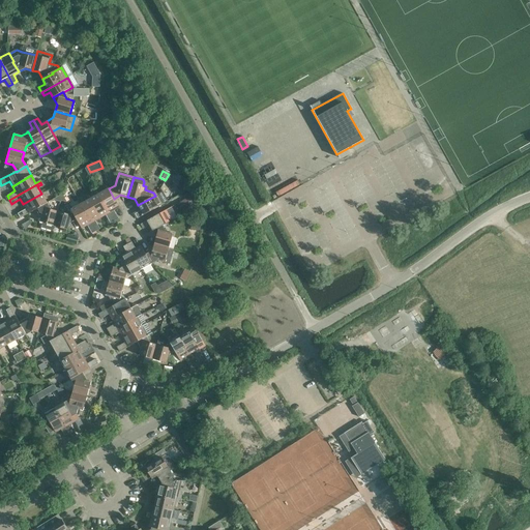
[(180,194),(188,189),(189,188),(185,182),(176,187),(180,194)]
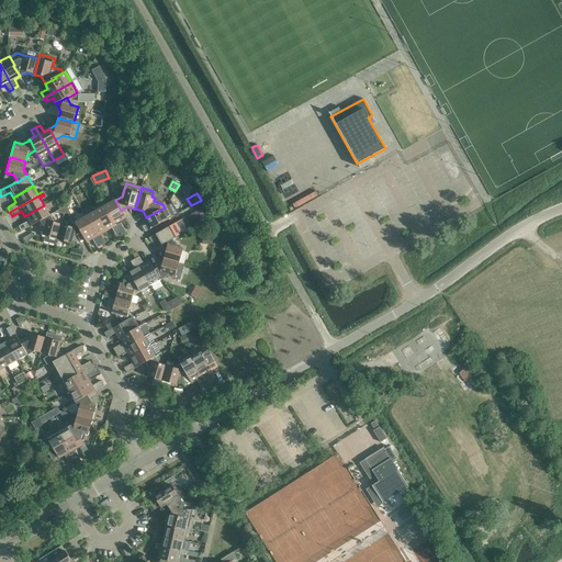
[(126,221),(121,211),(115,200),(105,205),(104,205),(121,235),(125,232),(121,224),(126,221)]
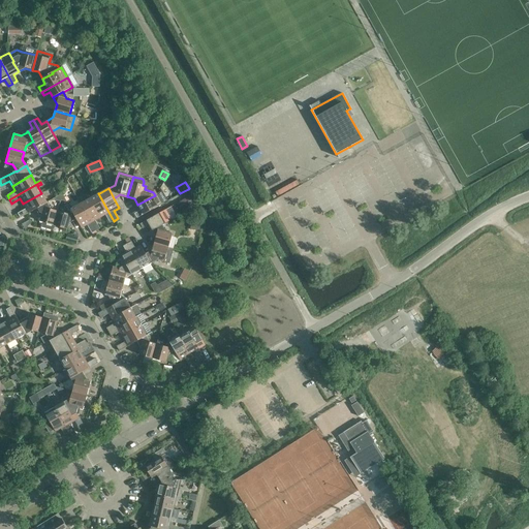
[(162,205),(161,203),(166,199),(162,191),(157,194),(155,195),(137,205),(141,210),(134,214),(136,218),(143,215),(162,205)]
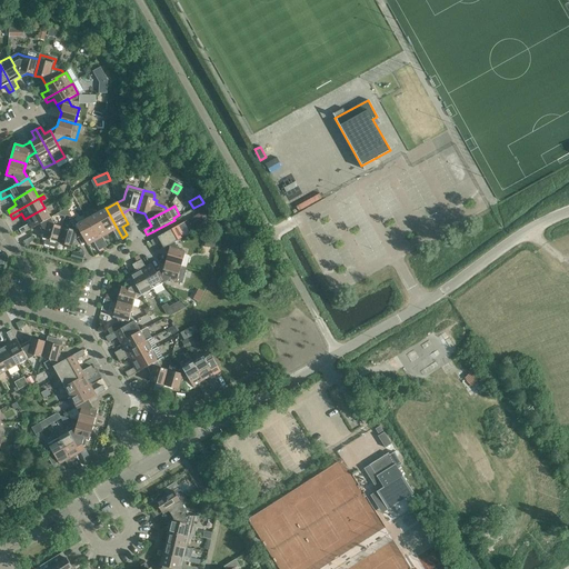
[(40,223),(50,218),(45,208),(25,219),(27,225),(19,229),(21,235),(40,223)]
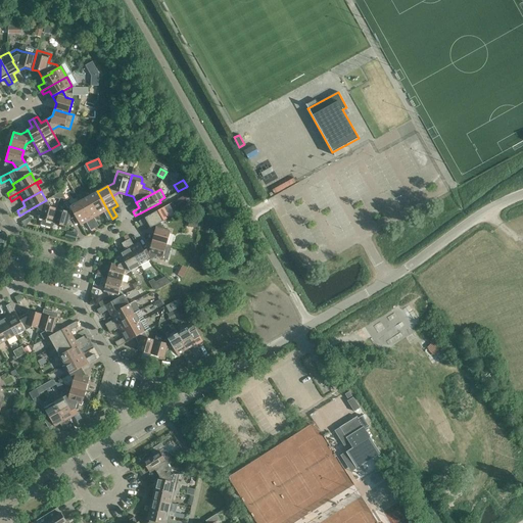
[(108,221),(112,219),(97,191),(88,196),(99,216),(104,212),(108,221)]
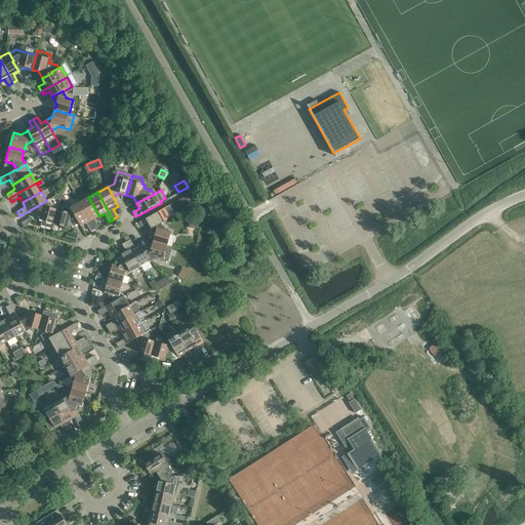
[(179,206),(192,199),(193,199),(190,194),(176,201),(179,206)]
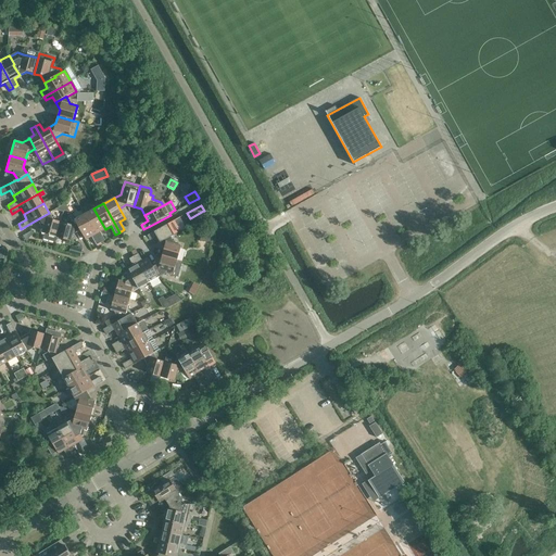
[(100,232),(105,229),(93,209),(84,214),(100,243),(104,240),(100,232)]
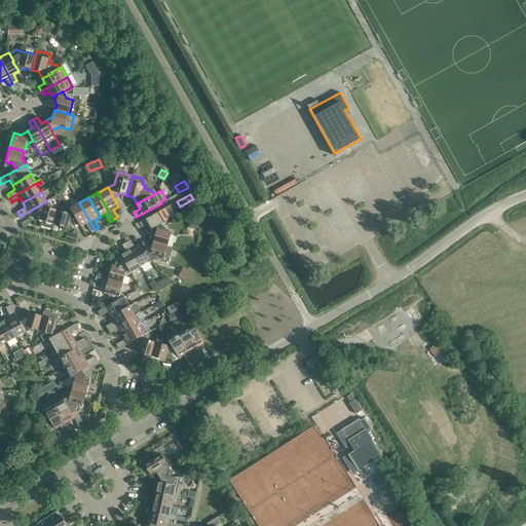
[(50,208),(48,204),(46,201),(37,207),(41,214),(39,220),(43,221),(41,226),(51,229),(53,224),(58,210),(50,208)]
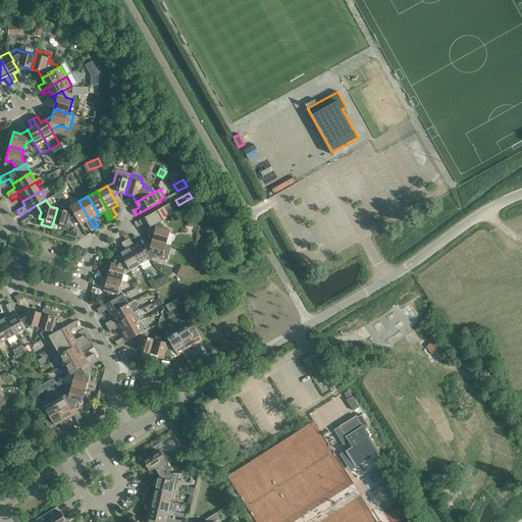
[(75,216),(69,206),(67,201),(64,203),(67,208),(63,210),(57,208),(53,222),(67,226),(68,220),(75,216)]
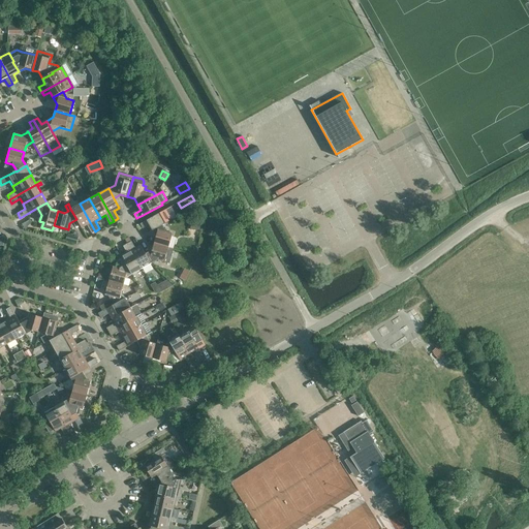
[(91,234),(95,231),(80,204),(70,209),(76,219),(82,228),(87,225),(91,234)]
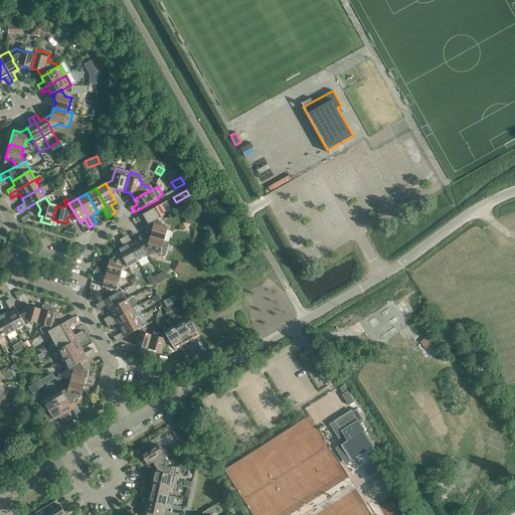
[(171,214),(171,209),(166,201),(136,218),(139,222),(145,219),(148,224),(157,218),(158,219),(167,214),(171,214)]
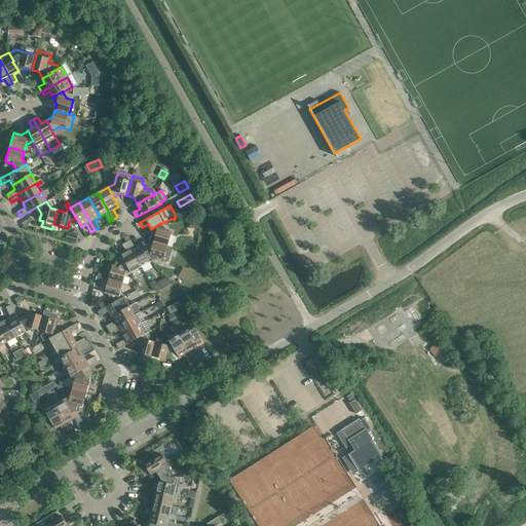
[(199,221),(196,220),(191,220),(190,227),(198,228),(199,221)]
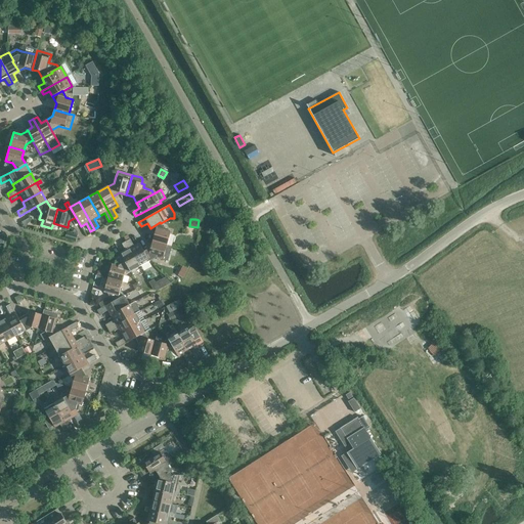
[(164,229),(161,223),(160,222),(150,228),(155,234),(153,242),(167,246),(171,231),(164,229)]
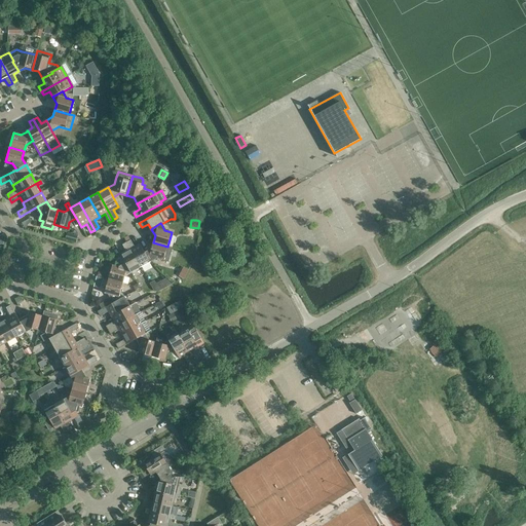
[(150,263),(145,253),(140,243),(134,247),(130,240),(126,242),(141,268),(150,263)]
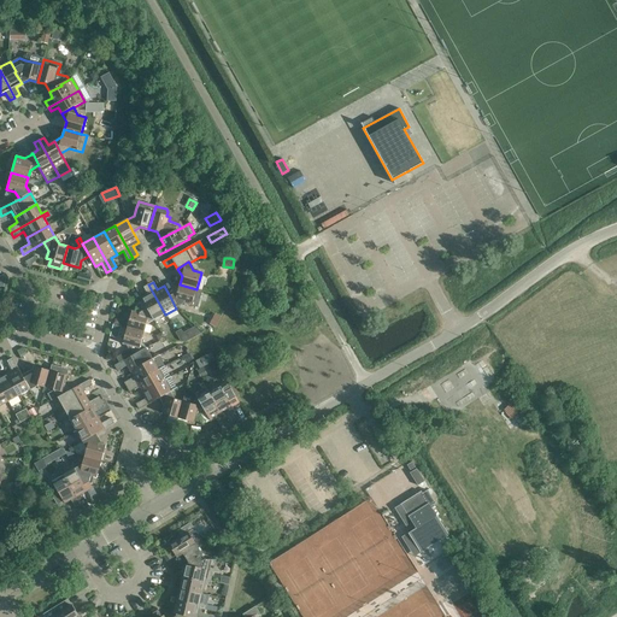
[(154,321),(165,315),(148,285),(144,287),(147,295),(141,298),(142,301),(147,309),(148,309),(154,321)]
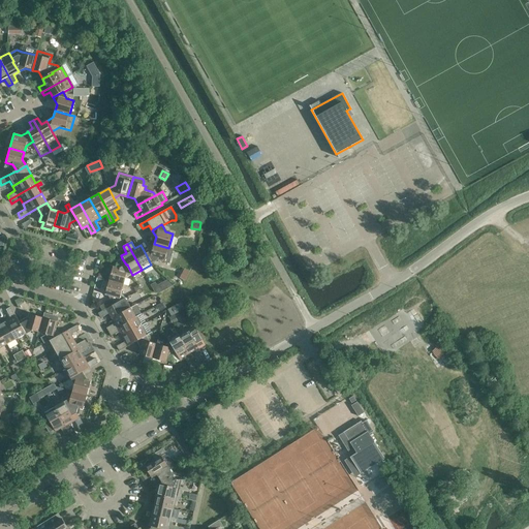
[(173,249),(168,248),(154,244),(152,250),(146,254),(151,265),(157,260),(164,262),(169,263),(173,251),(173,249)]
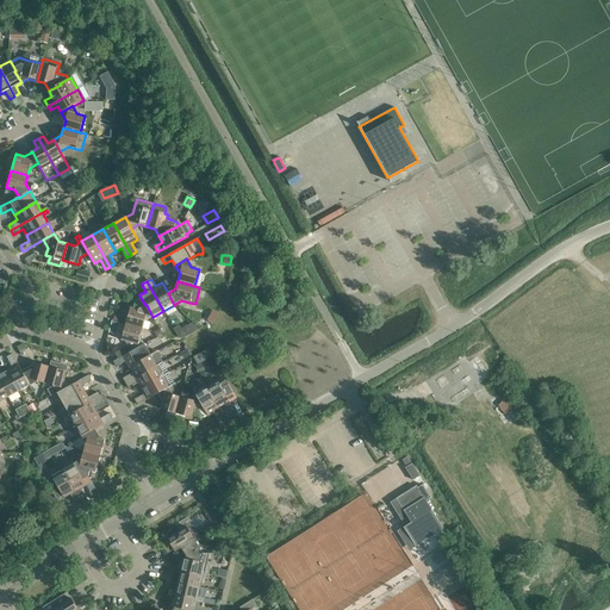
[(144,322),(153,317),(147,305),(145,305),(141,298),(136,302),(134,309),(130,307),(125,324),(142,329),(144,322)]
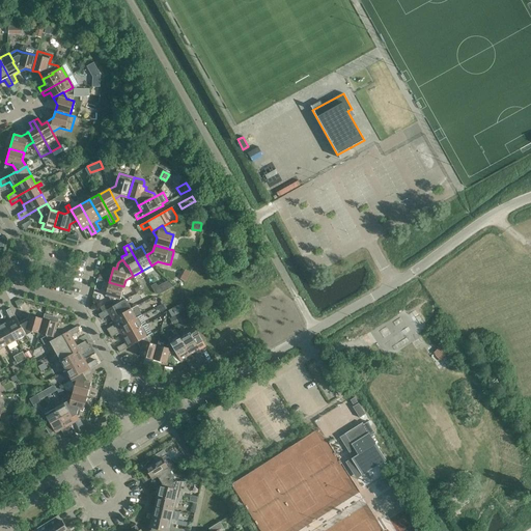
[(186,281),(190,273),(185,271),(180,279),(186,281)]
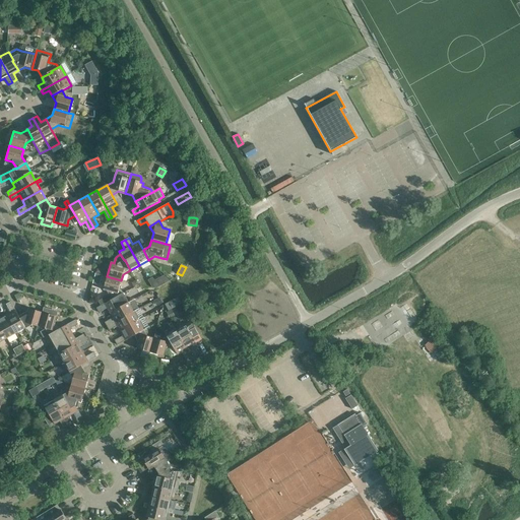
[(166,272),(149,280),(154,288),(170,280),(166,272)]
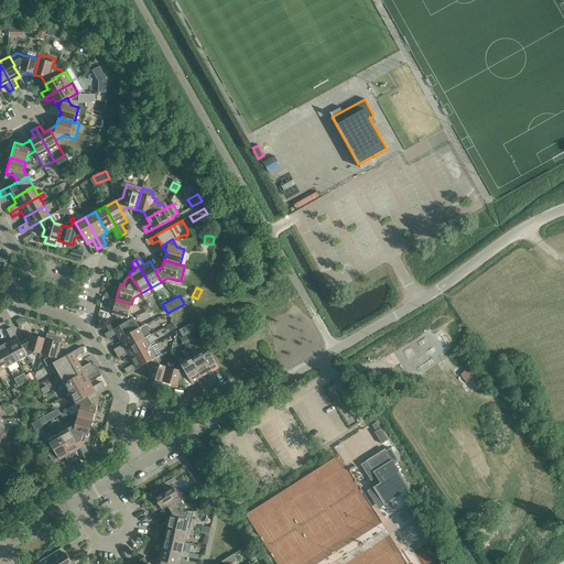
[(129,312),(131,304),(116,300),(111,315),(119,317),(120,320),(106,327),(109,332),(122,324),(123,325),(133,318),(129,312)]
